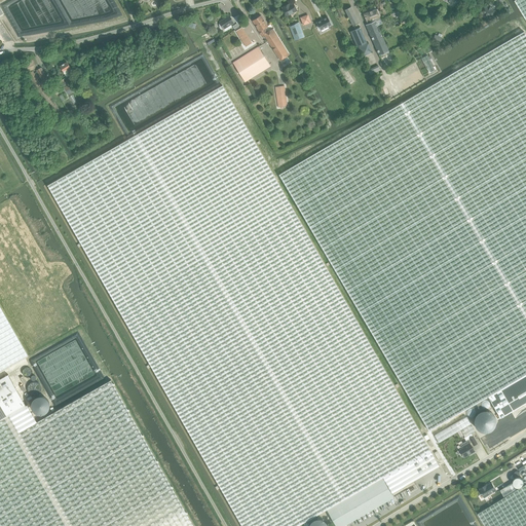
[(525,0),(516,0),(515,1),(525,19),(525,0)]
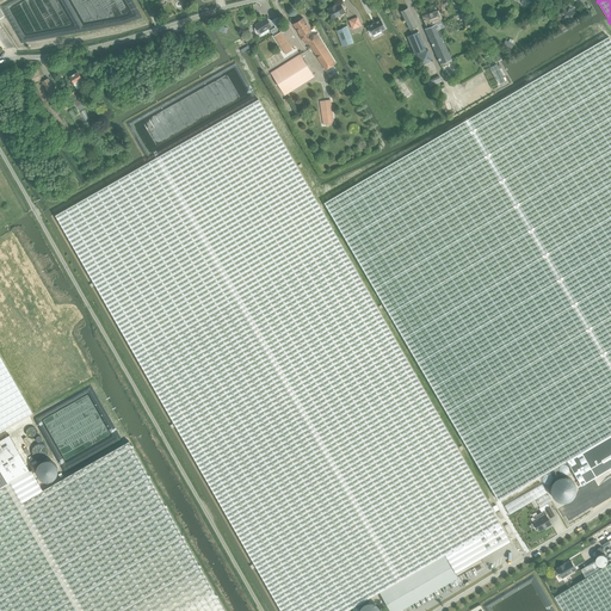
[(335,5),(327,8),(328,10),(327,11),(332,19),(345,12),(340,4),(337,6),(335,5)]
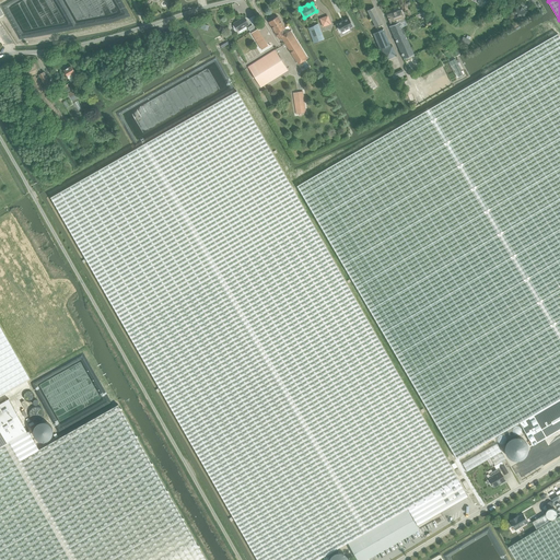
[(523,10),(518,8),(514,6),(511,12),(524,19),(527,12),(523,10)]
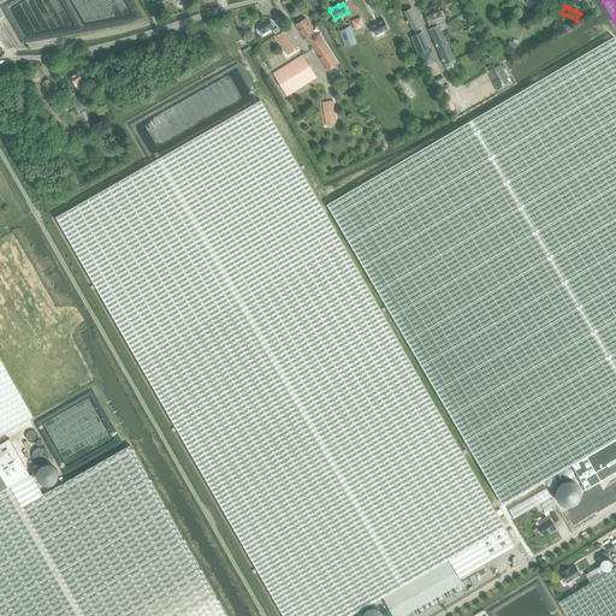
[(397,21),(402,18),(397,7),(391,10),(397,21)]
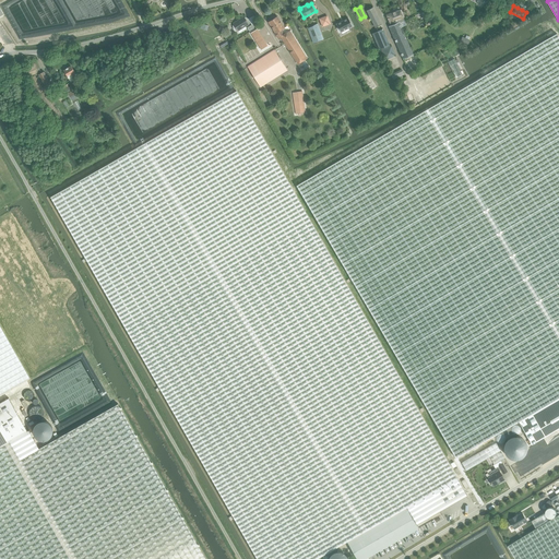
[(376,27),(381,24),(373,8),(367,11),(376,27)]
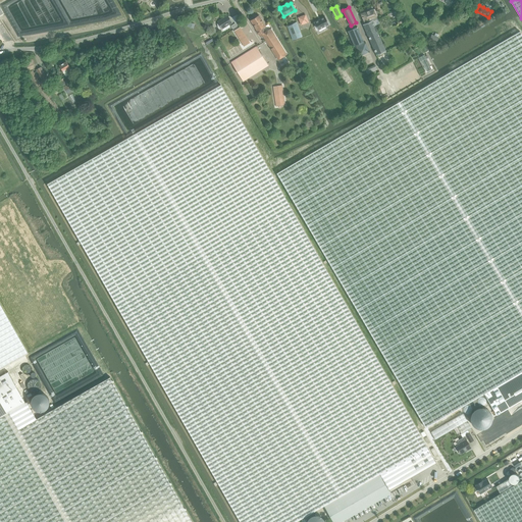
[(376,55),(385,51),(373,21),(377,19),(373,9),(362,14),(366,23),(363,24),(376,55)]
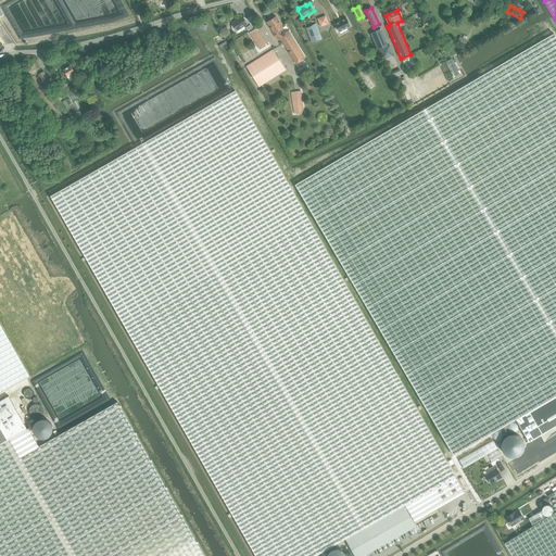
[(234,33),(237,30),(249,23),(247,19),(243,16),(242,17),(242,16),(238,20),(232,24),(232,25),(231,26),(231,28),(234,33)]
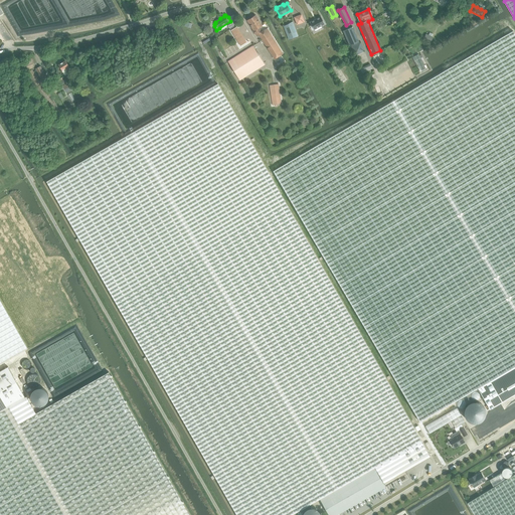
[(256,35),(259,34),(275,59),(283,53),(267,28),(262,31),(259,27),(262,26),(255,15),(254,16),(253,15),(250,17),(251,18),(246,21),(253,31),(253,30),(256,35)]
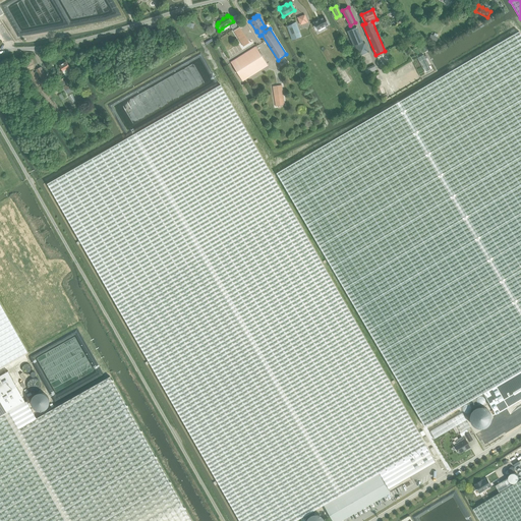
[(312,21),(316,30),(328,23),(324,15),(312,21)]
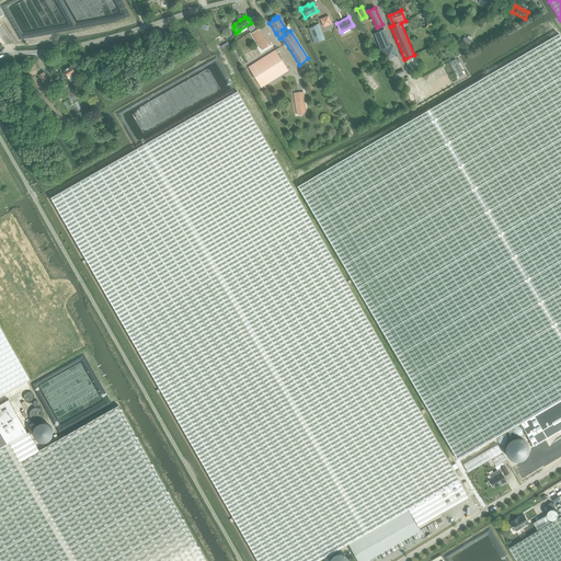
[(318,24),(308,27),(315,43),(324,39),(318,24)]
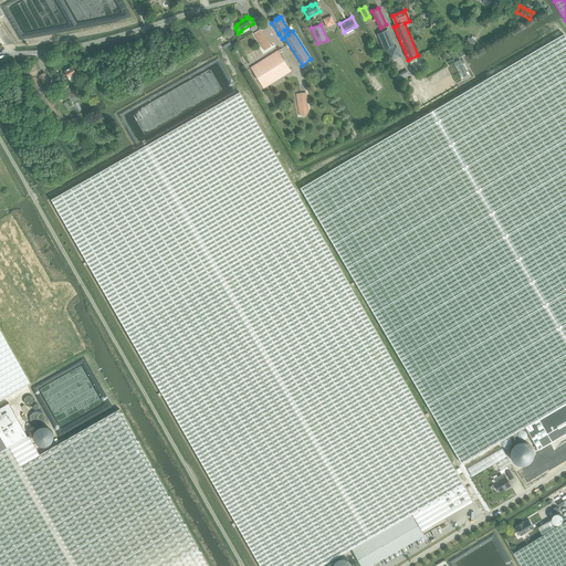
[(264,50),(270,46),(260,30),(254,33),(264,50)]
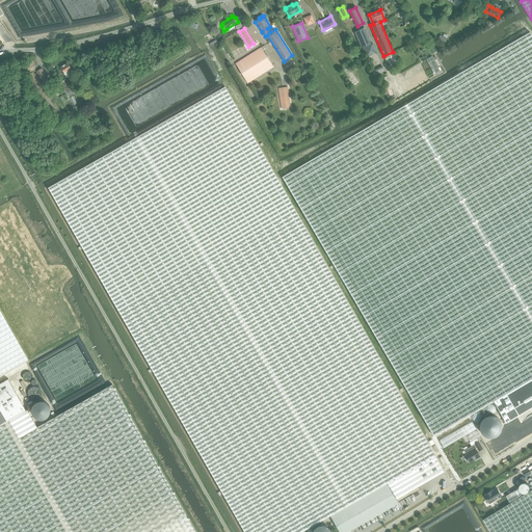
[(362,47),(371,43),(364,28),(354,31),(362,47)]
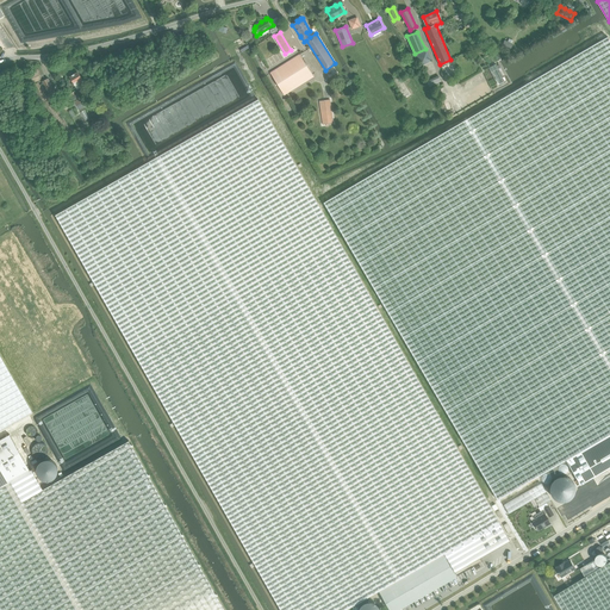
[(462,122),(324,203),(498,499),(566,460),(609,434),(609,41),(608,37),(526,85),(516,89),(462,122)]
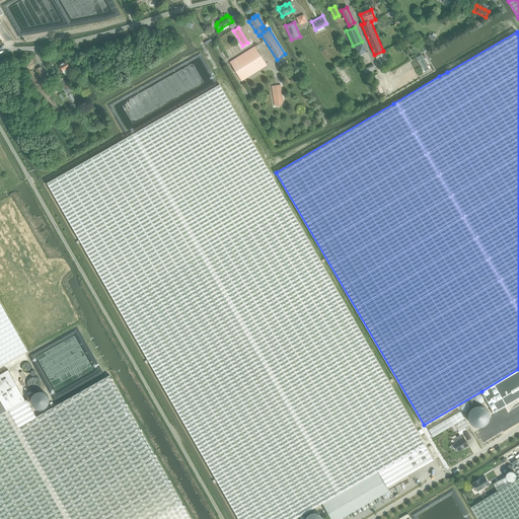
[(427,39),(434,42),(437,38),(435,36),(437,34),(433,32),(432,35),(429,33),(427,39)]
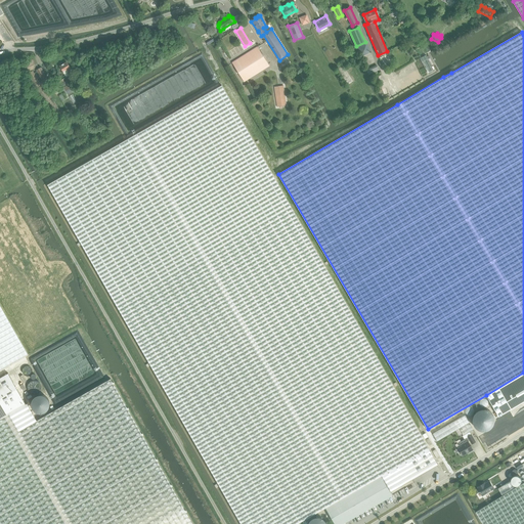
[(361,56),(370,52),(366,42),(357,46),(361,56)]
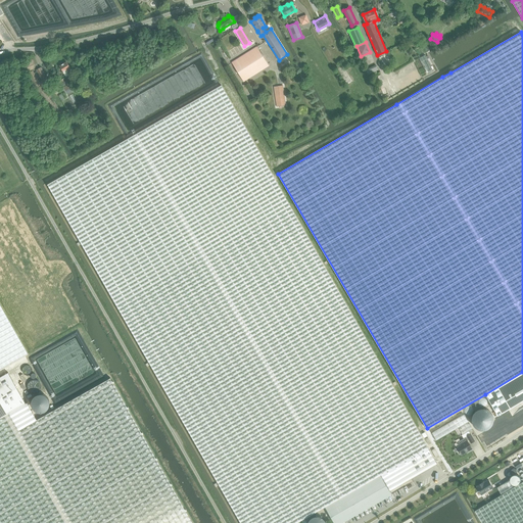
[(244,82),(269,65),(256,47),(232,62),(244,82)]
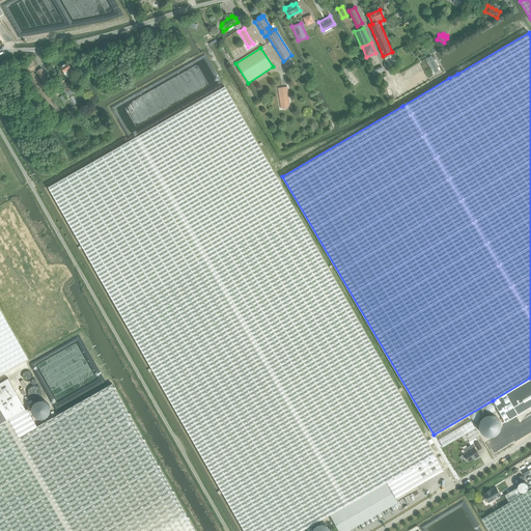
[(431,56),(425,59),(434,75),(439,72),(431,56)]
